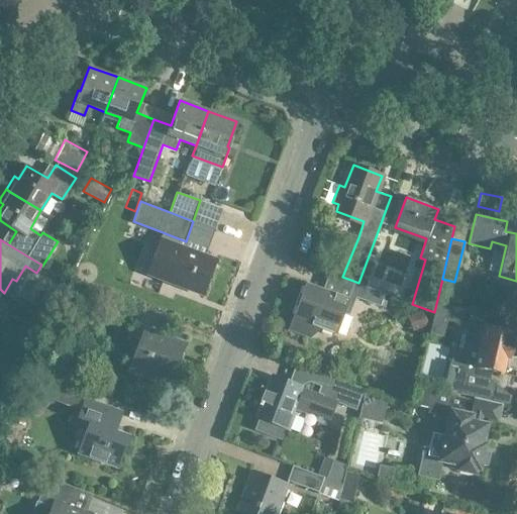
[(147,273),(203,293),(215,260),(160,239),(147,273)]
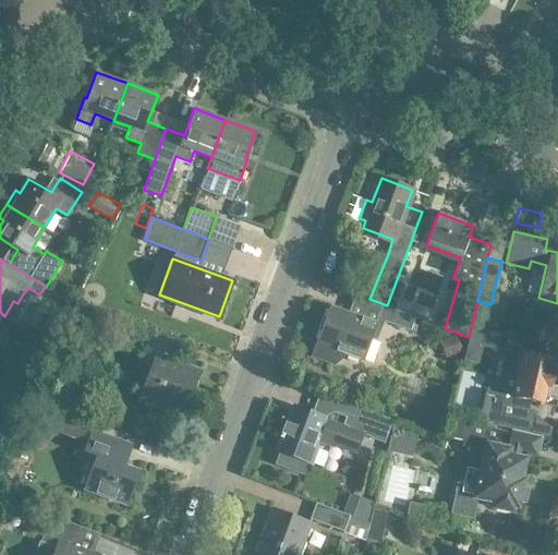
[(445,285),(446,268),(424,268),(424,285),(445,285)]
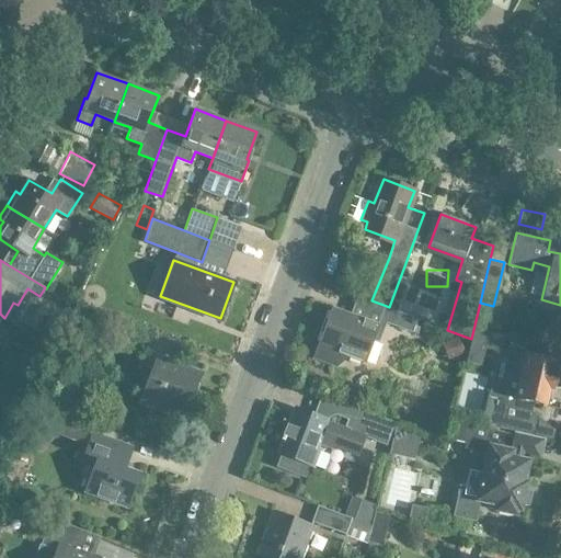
[(418,317),(389,307),(384,305),(379,319),(386,321),(412,331),(414,325),(418,317)]
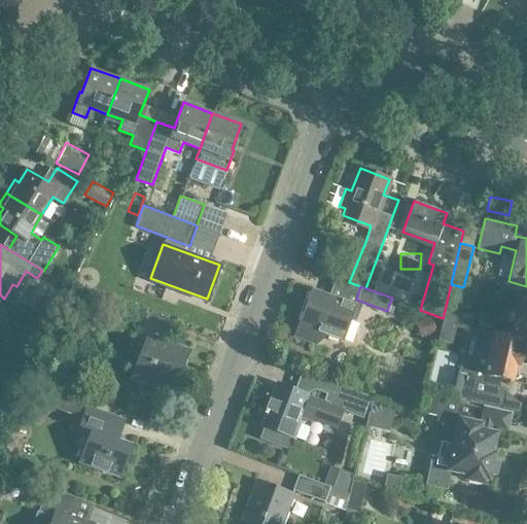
[(300,323),(300,324),(299,327),(296,327),(293,336),(316,344),(326,334),(327,334),(342,340),(350,318),(355,305),(354,304),(328,294),(313,288),(300,323)]
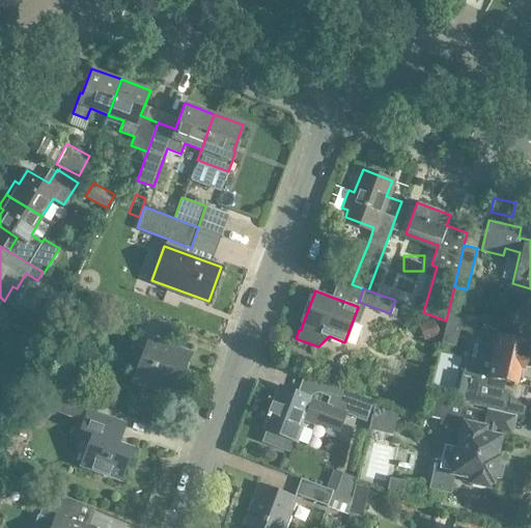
[(45,314),(54,306),(46,296),(35,304),(45,314)]
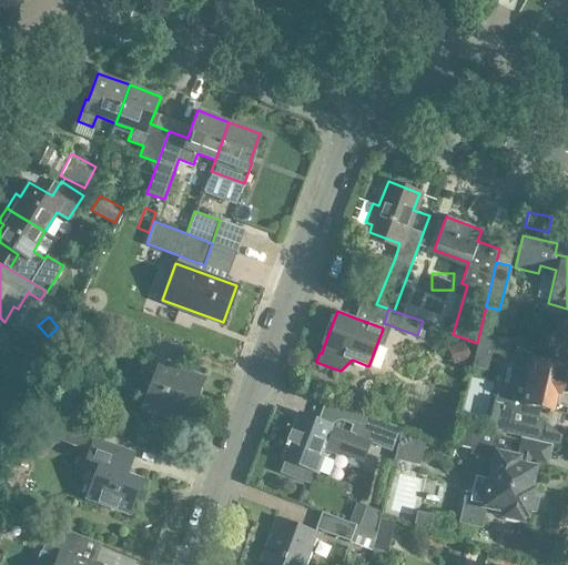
[(203,376),(176,366),(183,345),(159,336),(145,371),(155,375),(143,407),(185,423),(203,376)]
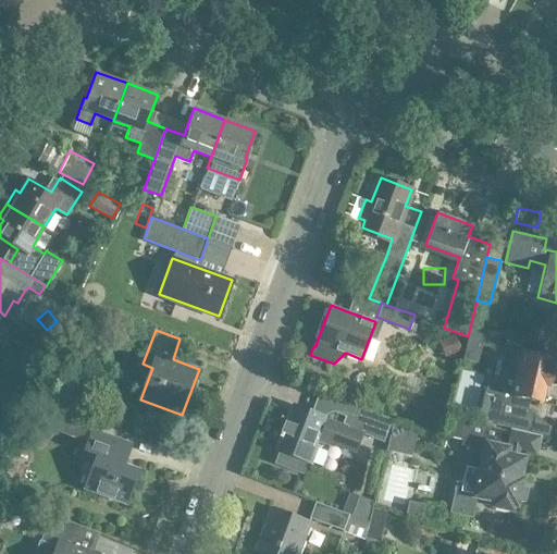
[(438,340),(445,356),(459,349),(453,333),(438,340)]
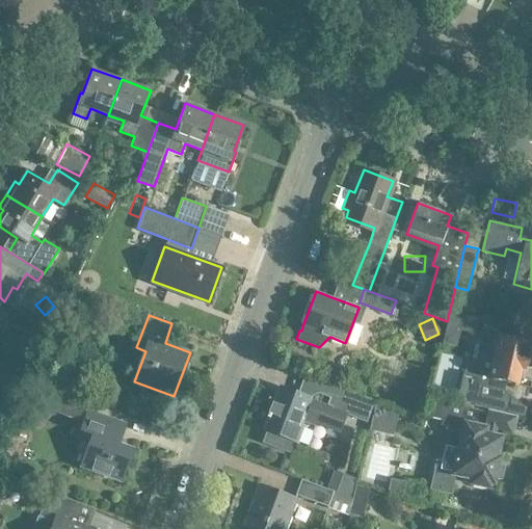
[(488,335),(485,350),(478,376),(462,373),(456,400),(473,404),(472,405),(499,412),(499,408),(502,410),(508,407),(510,396),(502,390),(503,381),(515,384),(520,369),(524,369),(530,369),(531,367),(531,355),(528,352),(530,343),(499,337),(499,338),(488,335)]
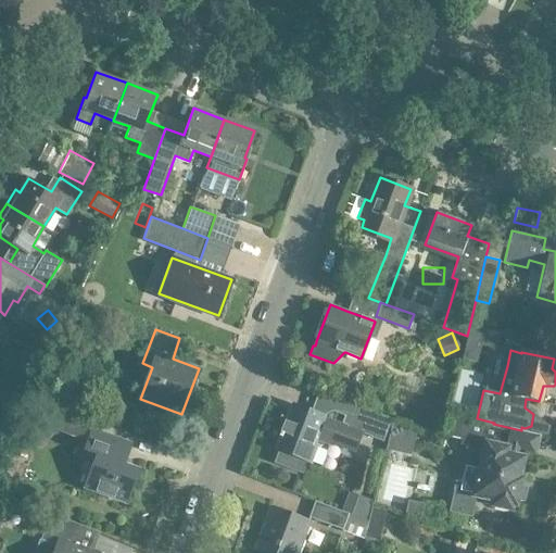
[(348,424),(323,415),(292,404),(286,420),(283,420),(278,435),(280,437),(276,448),(277,449),(272,461),(304,473),(308,461),(310,461),(316,444),(313,443),(315,436),(355,451),(362,431),(383,440),(391,419),(379,415),(380,413),(355,403),(348,424)]
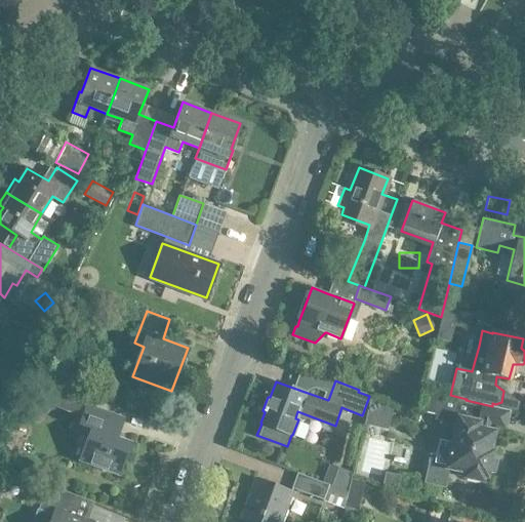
[(83,393),(59,385),(52,403),(76,412),(83,393)]
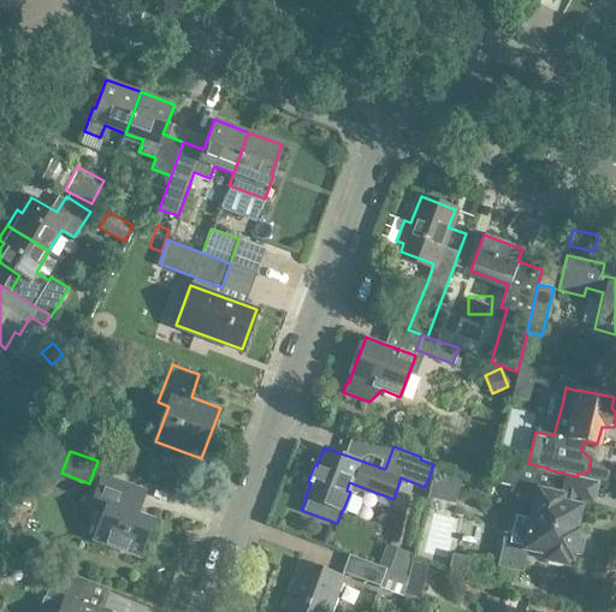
[(561,497),(560,497),(564,475),(502,462),(497,482),(510,485),(509,491),(520,493),(509,542),(514,544),(525,546),(525,547),(548,552),(546,558),(564,563),(566,557),(570,558),(572,553),(580,553),(584,540),(575,535),(576,532),(573,530),(578,507),(560,503),(561,497)]
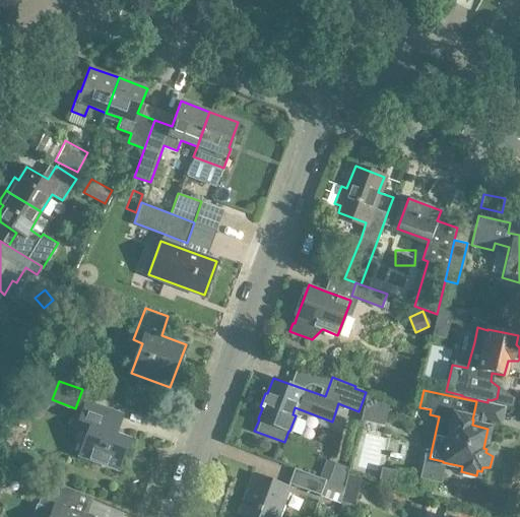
[(374,397),(368,413),(386,421),(392,403),(374,397)]
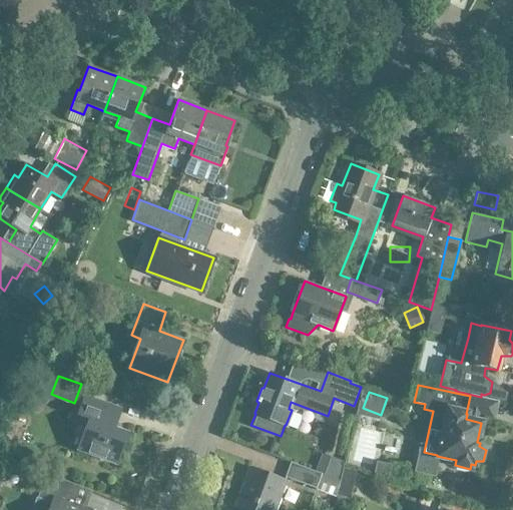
[(88,419),(77,448),(116,462),(127,433),(113,428),(120,408),(86,395),(78,415),(88,419)]
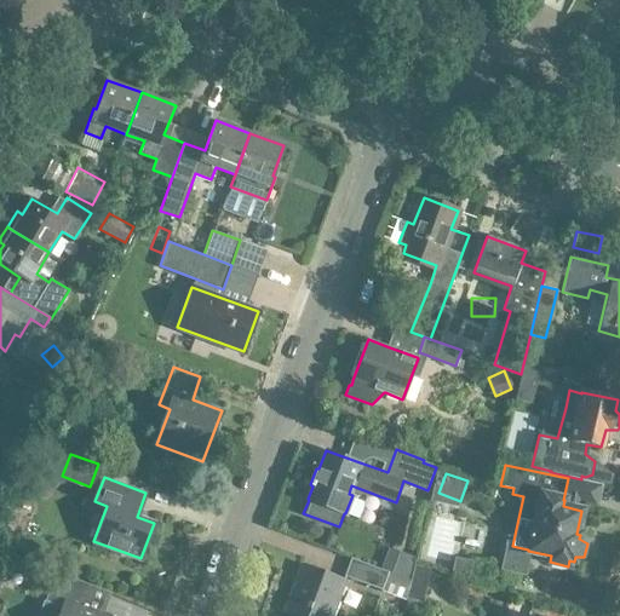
[(411,579),(351,557),(344,574),(406,599),(405,606),(403,606),(400,615),(413,615),(417,599),(407,597),(411,579)]
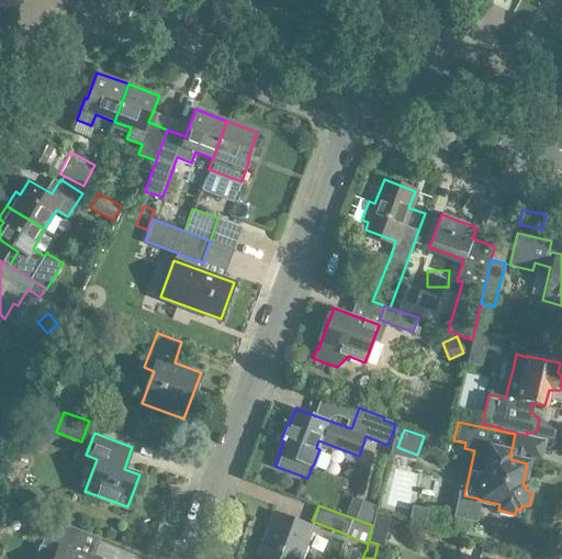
[(375,511),(372,525),(369,541),(378,544),(383,545),(391,514),(375,511)]
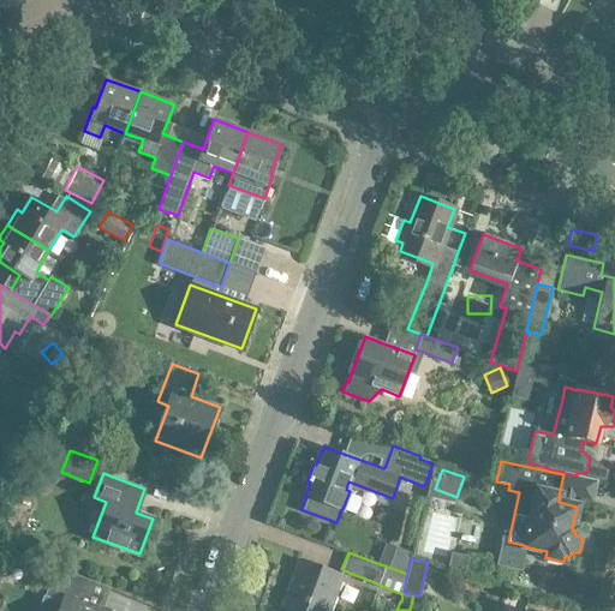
[(300,559),(284,605),(299,610),(304,610),(306,607),(315,610),(328,610),(341,575),(300,559)]
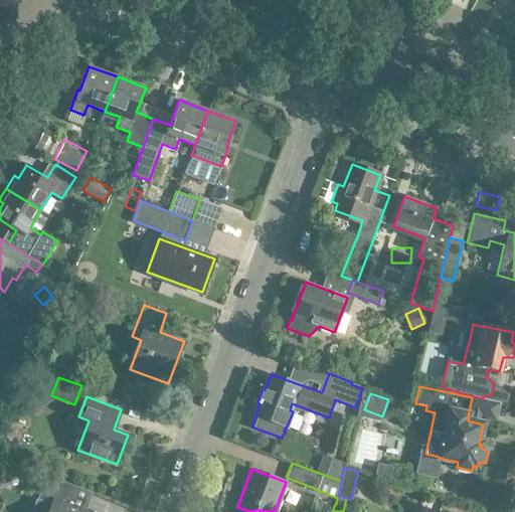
[(46,475),(37,498),(36,498),(30,511),(86,511),(70,506),(77,487),(46,475)]
